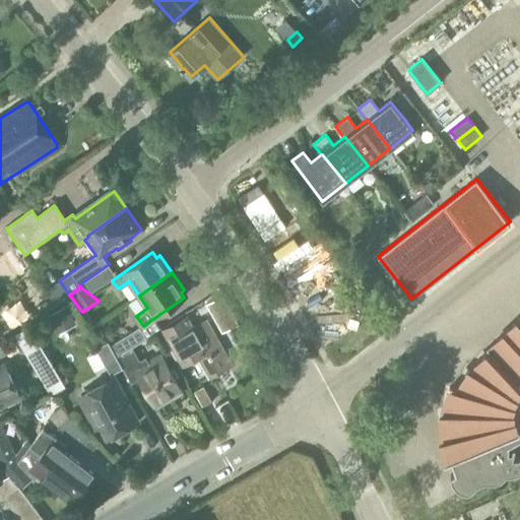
[(207,303),(216,319),(230,311),(220,295),(207,303)]
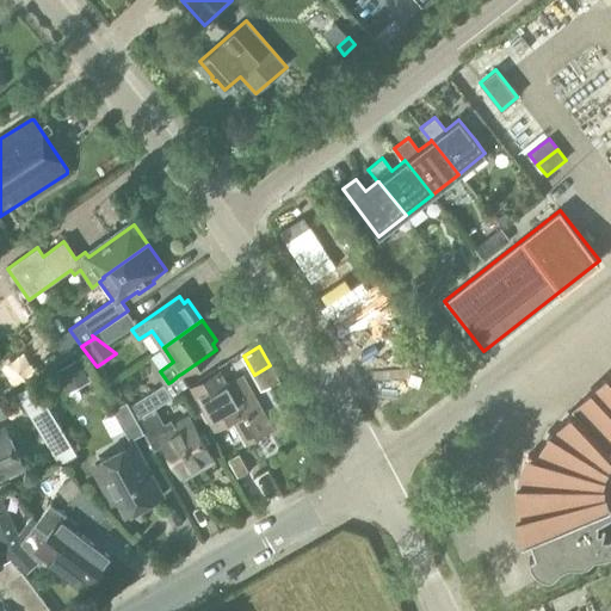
[(78,358),(56,370),(68,392),(90,380),(78,358)]
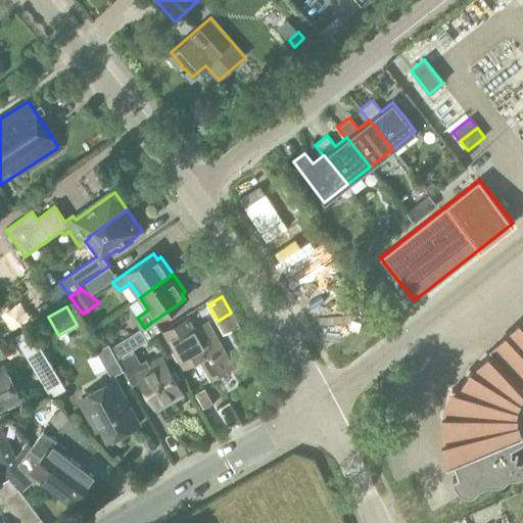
[(194,328),(192,330),(185,319),(160,333),(182,368),(198,358),(202,364),(203,363),(212,377),(232,366),(206,324),(205,322),(194,328)]
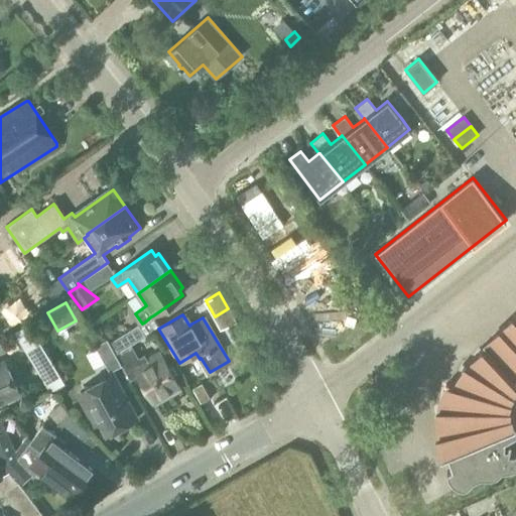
[(63,383),(29,324),(14,332),(48,391),(63,383)]
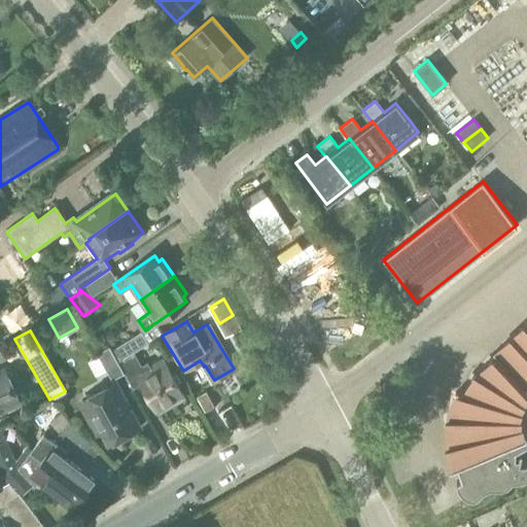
[(140,330),(111,349),(118,362),(132,352),(147,342),(142,332),(140,330)]
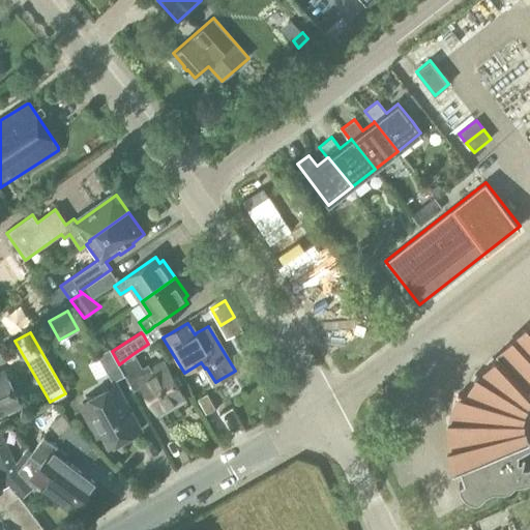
[(508,363),(507,363),(507,364),(507,365),(508,366),(504,370),(495,359),(481,378),(477,375),(468,396),(458,393),(453,420),(449,420),(454,446),(451,447),(453,450),(470,477),(459,484),(460,486),(460,487),(460,489),(461,490),(462,493),(464,495),(467,497),(470,499),(474,500),(476,500),(478,499),(479,498),(480,498),(483,495),(486,493),(489,491),(490,491),(493,490),(495,489),(498,489),(502,489),(504,489),(506,489),(507,489),(509,488),(512,486),(514,482),(516,482),(517,481),(518,481),(524,480),(526,480),(529,479),(529,478),(529,464),(528,466),(525,466),(521,466),(523,463),(523,461),(523,460),(523,459),(524,457),(525,455),(523,455),(522,458),(522,459),(522,461),(517,460),(518,459),(518,457),(518,454),(518,453),(529,445),(529,345),(523,351),(522,351),(521,351),(521,352),(521,353),(509,364),(508,363)]
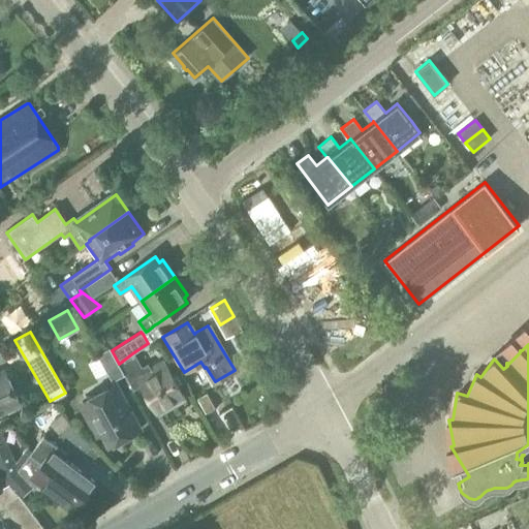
[(118,364),(110,349),(107,345),(95,352),(110,380),(123,373),(118,364)]
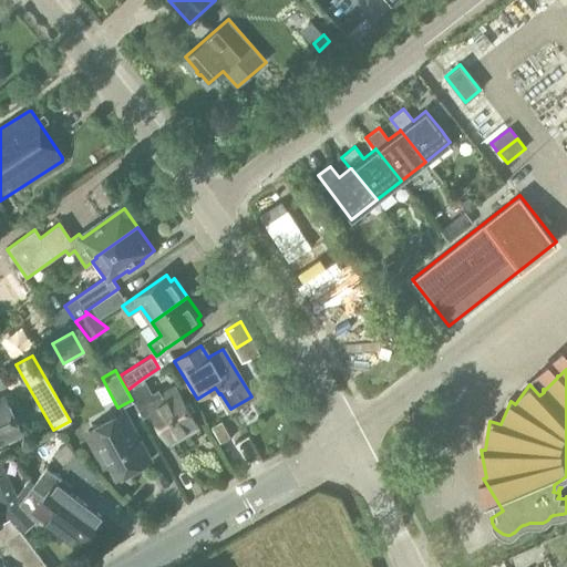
[(127,390),(126,390),(132,400),(141,418),(150,413),(168,446),(198,430),(174,387),(153,399),(142,379),(127,390)]
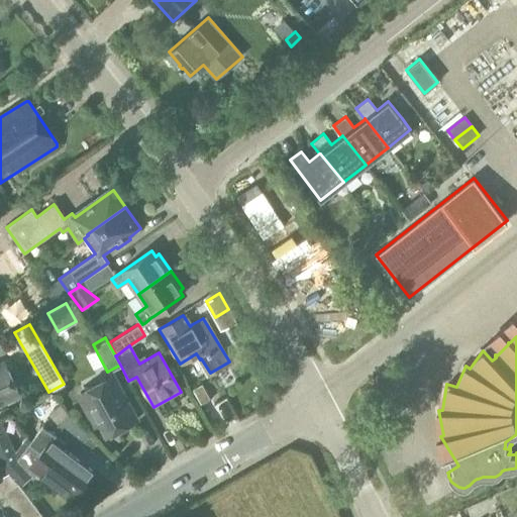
[(0,404),(18,396),(3,363),(0,363),(0,404)]
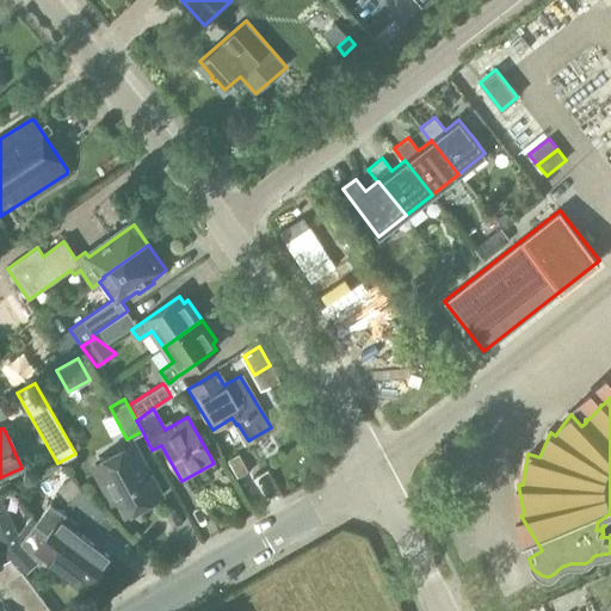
[(142,464),(143,463),(133,444),(98,463),(125,513),(160,494),(149,475),(148,476),(142,464)]
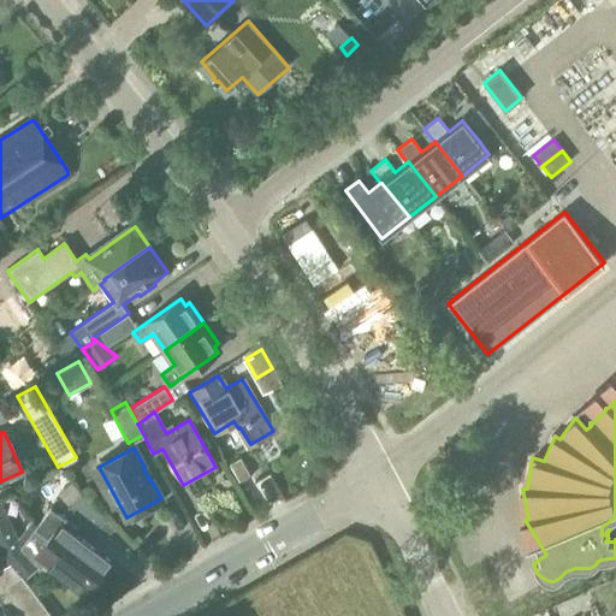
[(240,480),(250,474),(241,457),(230,463),(240,480)]
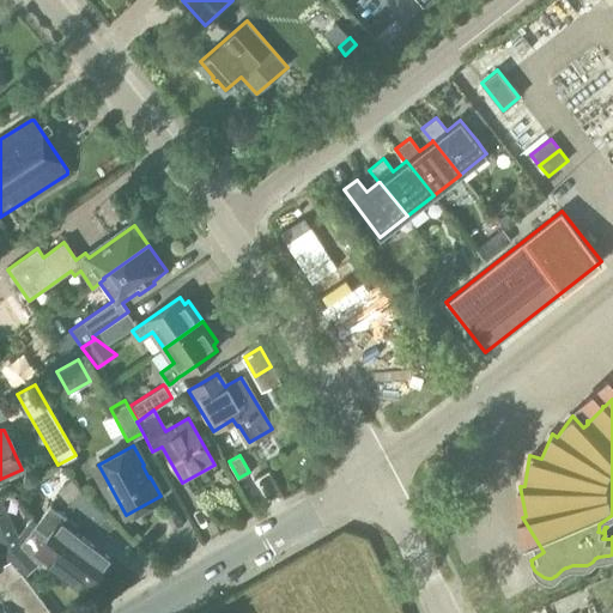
[(80,491),(67,504),(97,528),(104,535),(113,526),(80,491)]
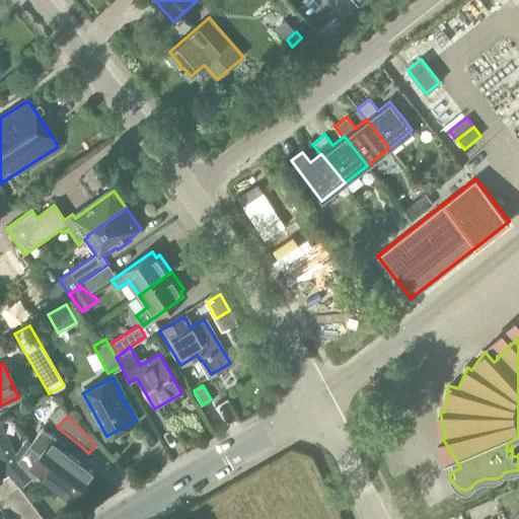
[(17,461),(0,422),(0,466),(0,467),(7,474),(6,475),(17,486),(28,474),(38,482),(42,476),(72,500),(82,486),(79,483),(46,455),(43,452),(43,449),(36,446),(32,441),(17,461)]
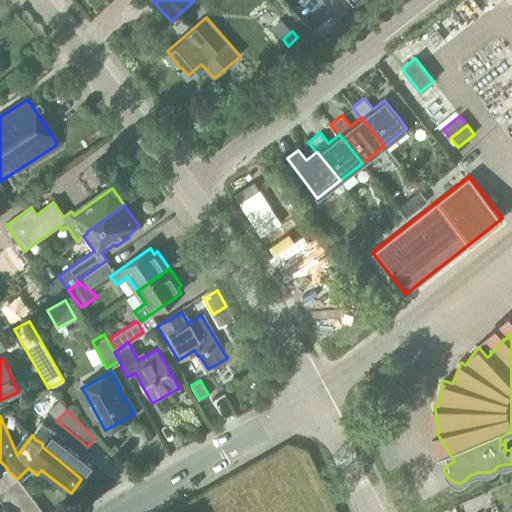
[(78,476),(81,479),(92,466),(62,443),(64,440),(42,422),(32,435),(36,440),(42,443),(42,446),(45,449),(78,476)]
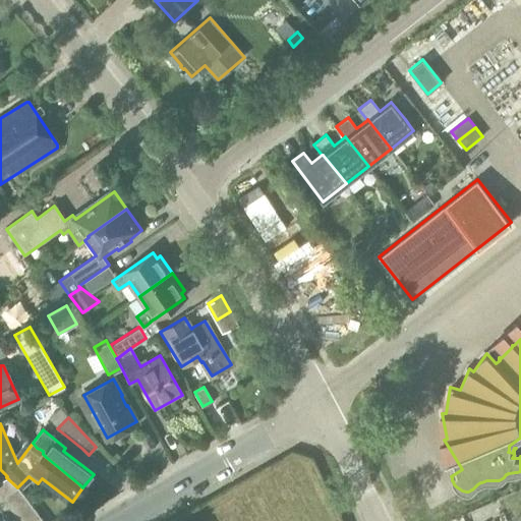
[(17,487),(5,493),(19,520),(42,520),(17,487)]
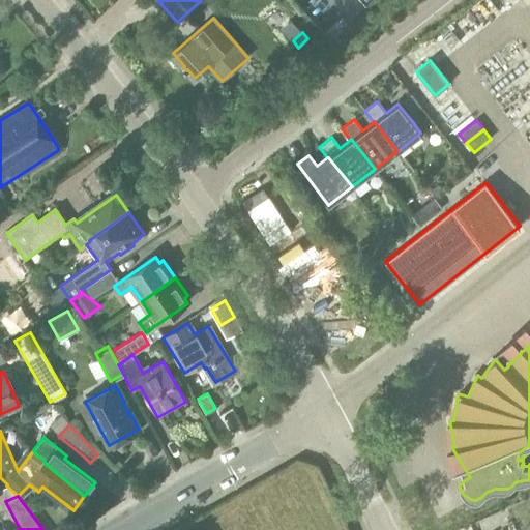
[(0,529),(20,529),(5,501),(2,503),(0,503),(0,529)]
